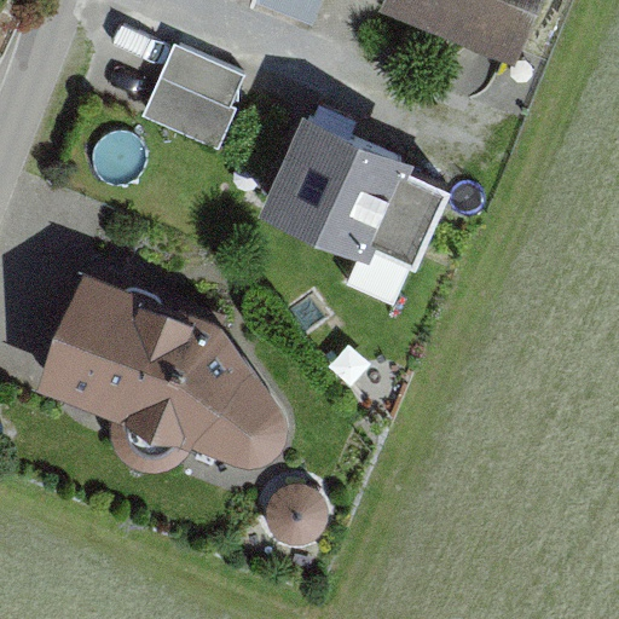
[(375,0),(371,10),(510,59),(532,0),(375,0)]
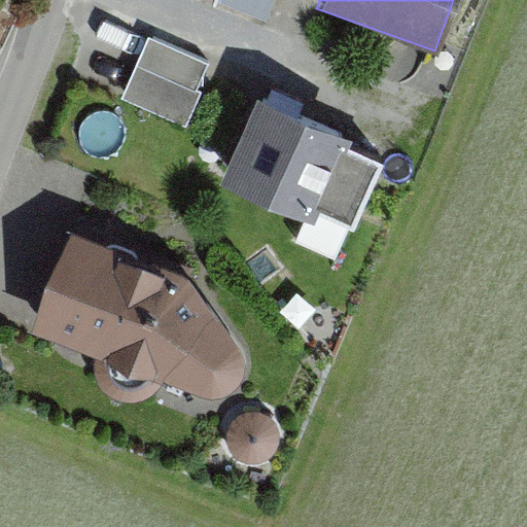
[(152,40),(126,98),(185,126),(202,92),(198,90),(209,66),(152,40)]
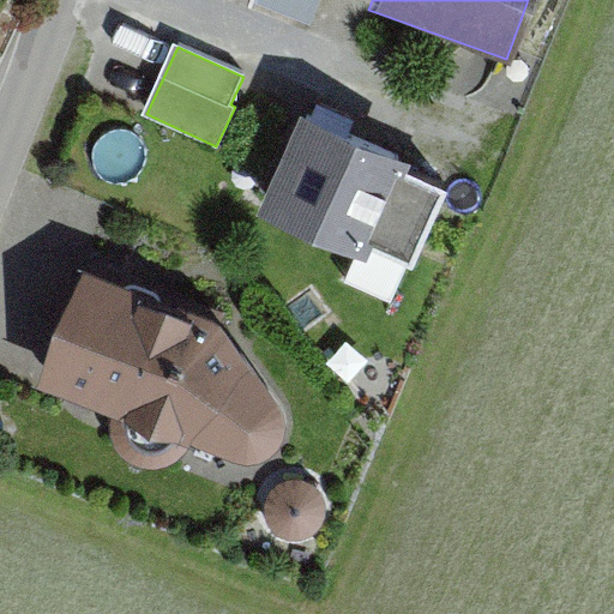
[(414,146),(304,97),(260,197),(369,245),(374,235),(408,160),(414,146)]
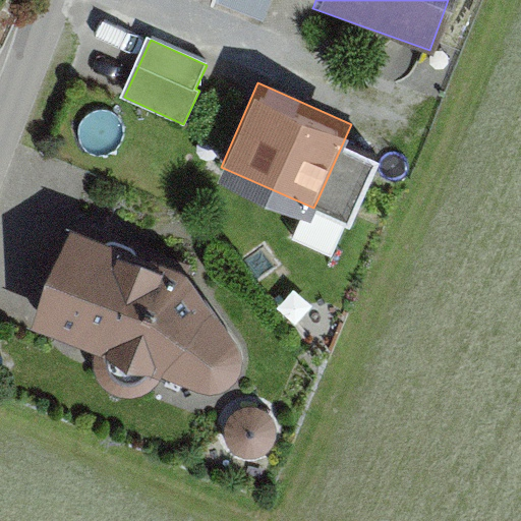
[(381,150),(346,135),(317,199),(352,215),(381,150)]
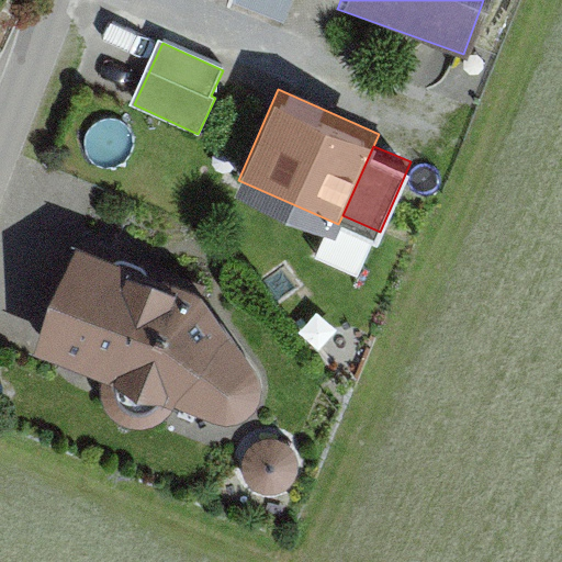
[(179,295),(63,240),(23,356),(110,381),(104,402),(119,423),(144,429),(167,423),(177,404),(227,426),(254,418),(263,398),(261,374),(189,285),(179,295)]
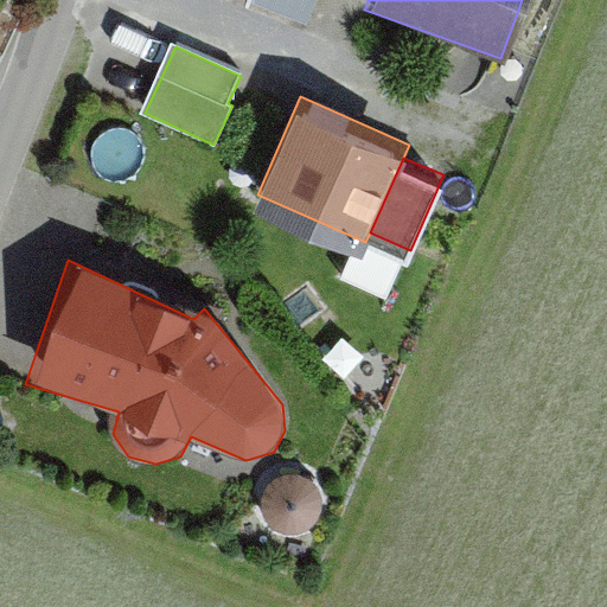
[(325,487),(295,472),(267,490),(268,523),(298,538),(326,521),(325,487)]
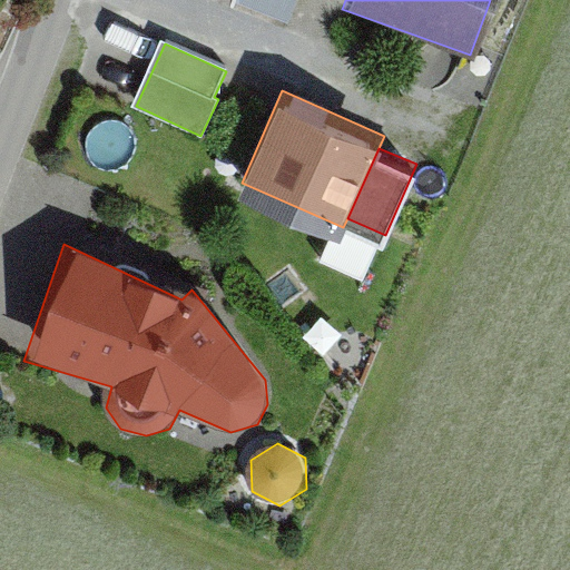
All buildings are outlined.
